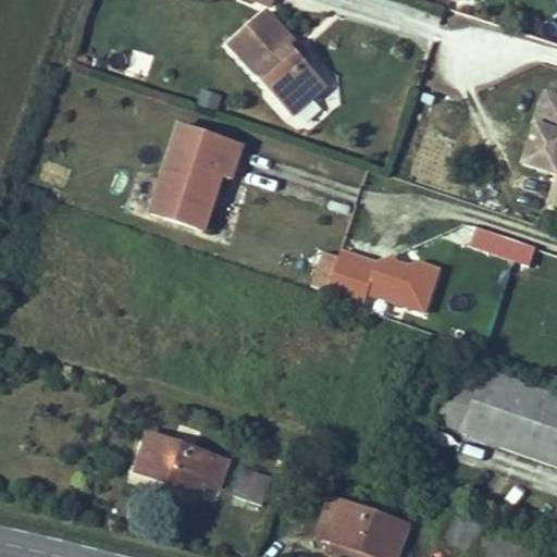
[(269,12),(230,47),(293,116),(324,88),(299,60),(288,49),(296,42),(269,12)]
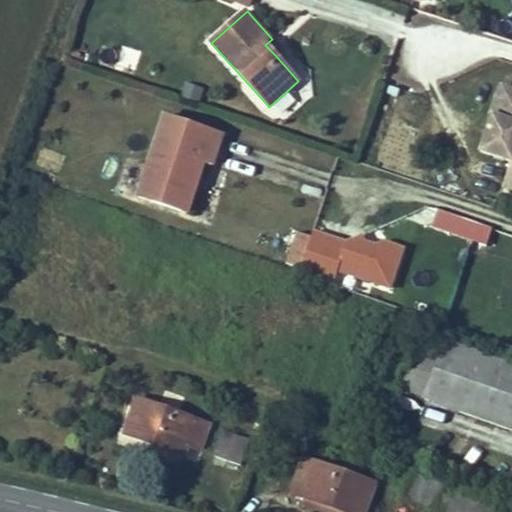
[(265,45),(275,55),(281,49),(272,39),(265,45)]
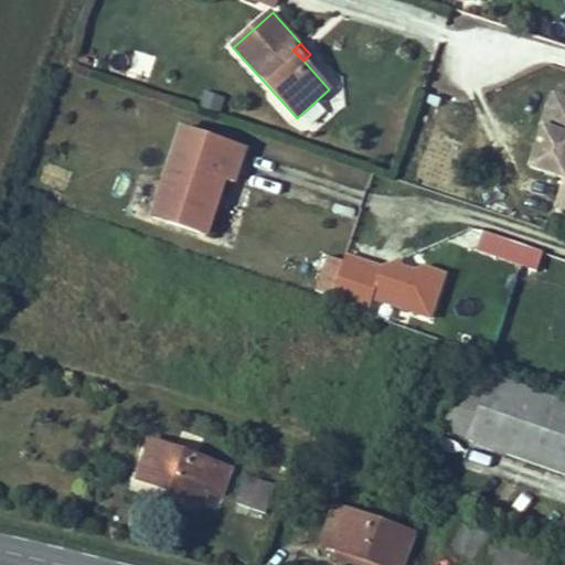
[(564,98),(553,95),(531,168),(564,179),(562,185),(564,187),(564,98)]
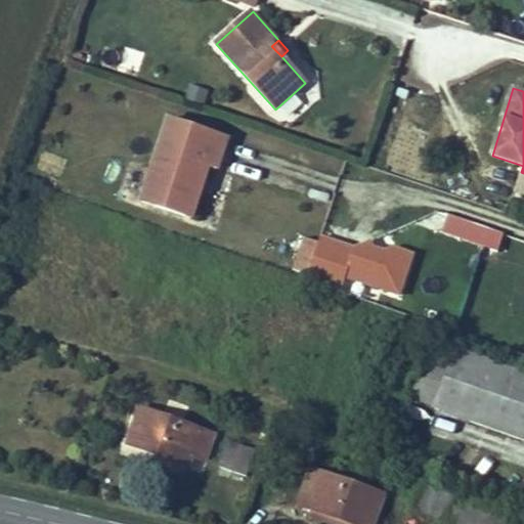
[(227,137),(168,119),(141,202),(185,216),(202,164),(207,166),(217,169),(227,137)]
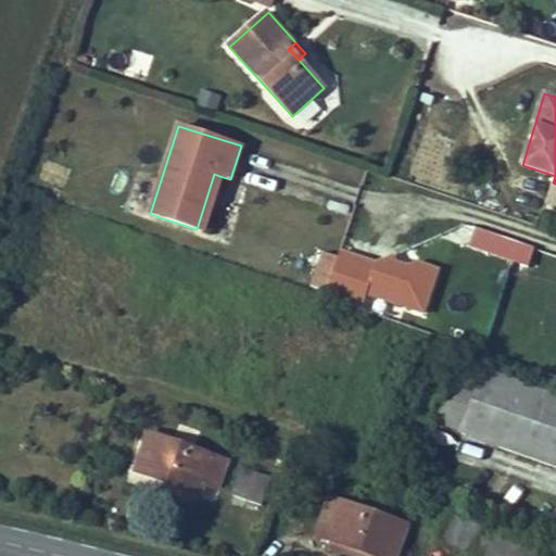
[(202,230),(219,176),(214,174),(197,229),(202,230)]
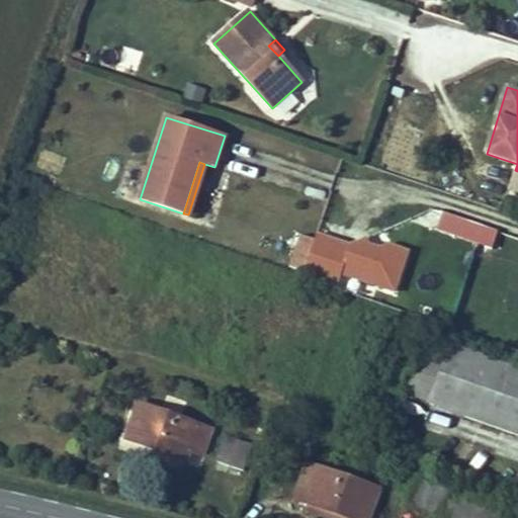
[(492,249),(498,230),(442,210),(436,229),(492,249)]
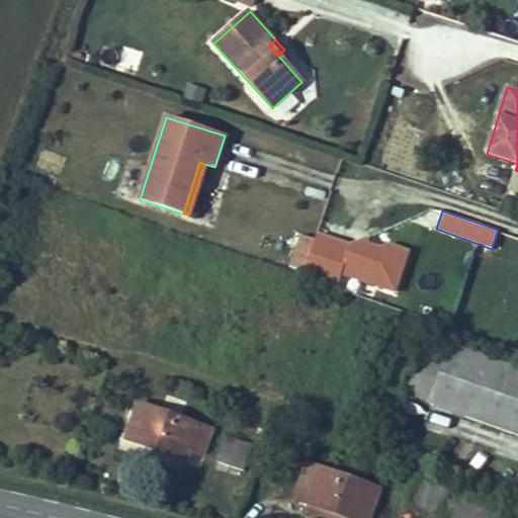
[(350,247),(317,236),(303,277),(337,289),(342,275),(395,292),(408,253),(390,246),(374,254),(366,240),(350,247)]
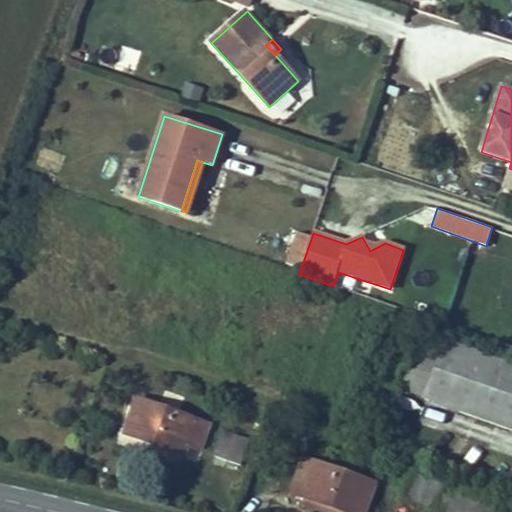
[(445,341),(422,333),(400,391),(424,400),(445,341)]
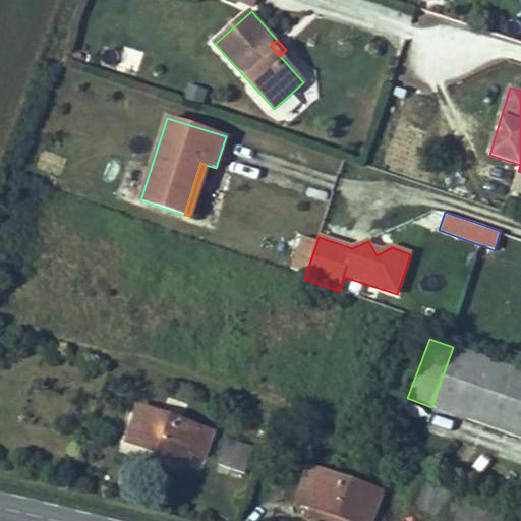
[(520,371),(453,347),(431,407),(520,439),(520,371)]
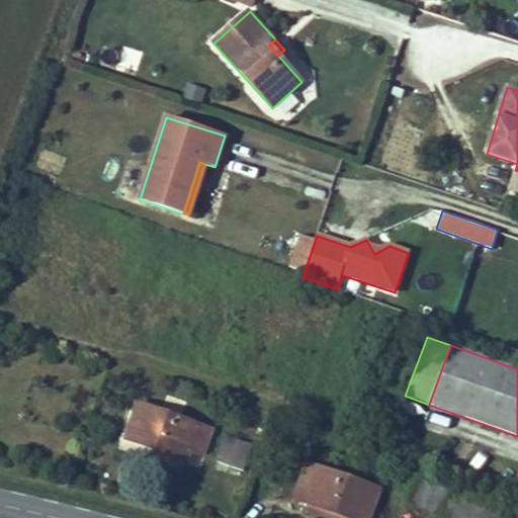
[(210,430),(139,405),(126,439),(185,460),(189,450),(202,455),(210,430)]
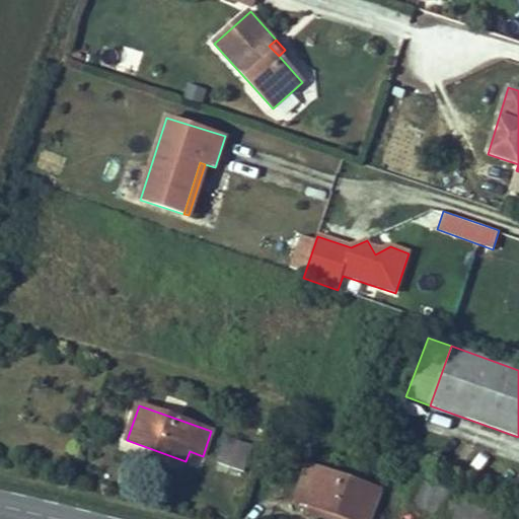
[(225,438),(217,463),(243,472),(252,447),(225,438)]
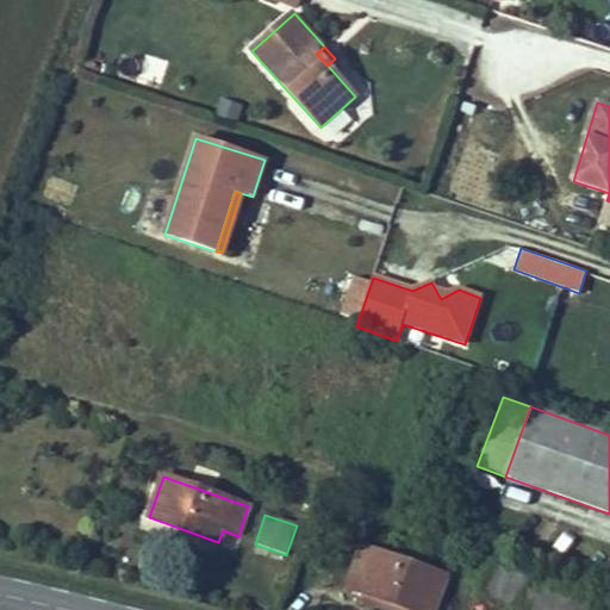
[(361,546),(350,576),(366,580),(361,592),(408,609),(433,609),(446,577),(361,546)]
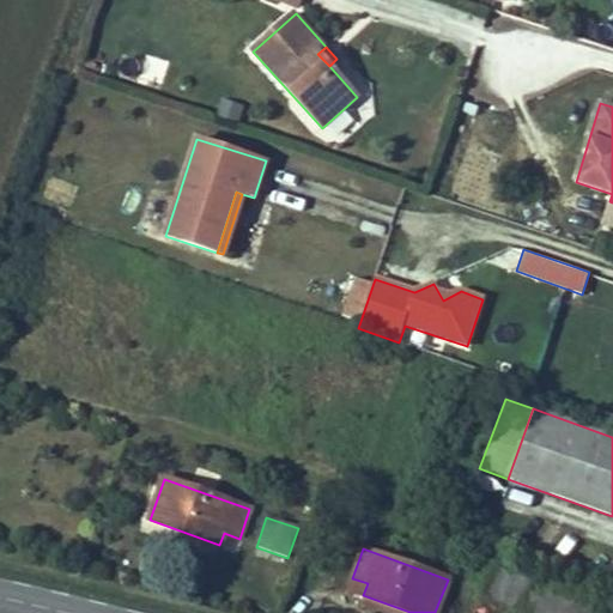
[(595,612),(599,605),(496,569),(485,599),(526,612),(595,612)]
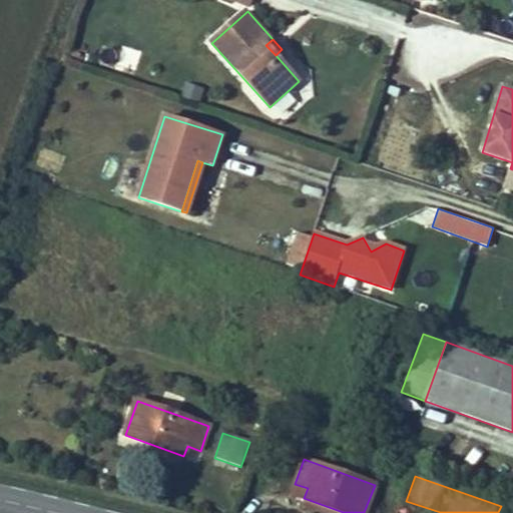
[(291,494),(304,498),(308,488),(295,484),(291,494)]
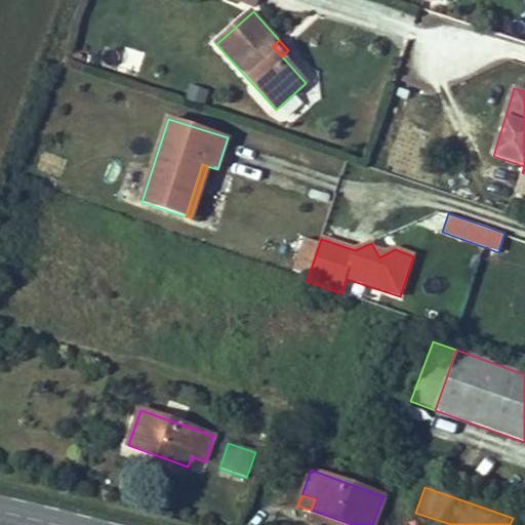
[(328,524),(351,524),(311,510),(308,518),(328,524)]
